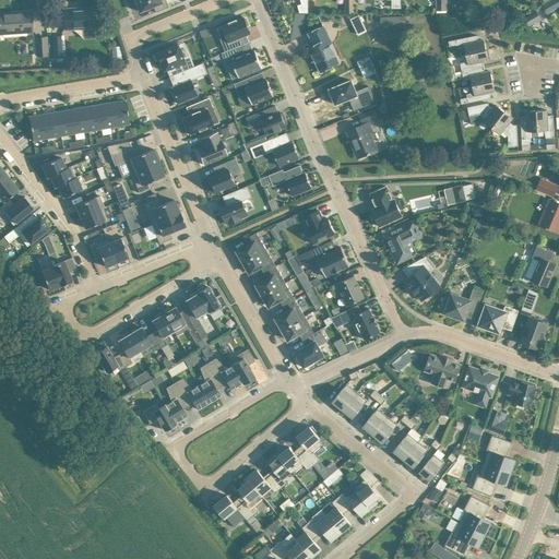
[(153,6),(156,12),(169,7),(165,0),(134,0),(140,12),(153,6)]
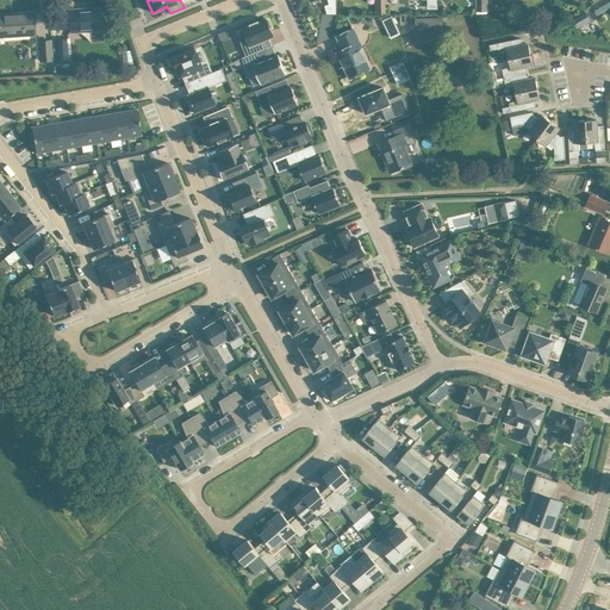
[(310,0),(311,1),(315,0),(328,0),(330,4),(325,5),(328,13),(336,13),(335,0),(310,0)]
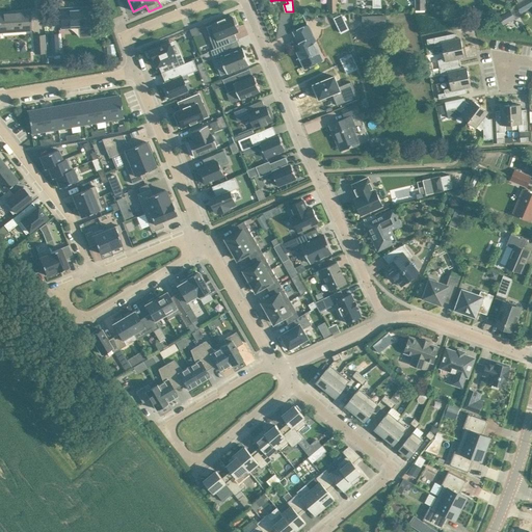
[(327,0),(328,12),(337,12),(337,0),(327,0)]
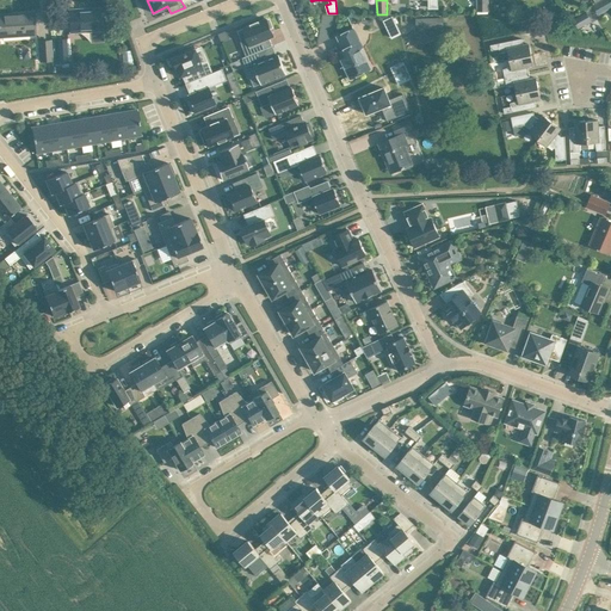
[(487,0),(476,0),(477,12),(487,12),(488,12),(487,0)]
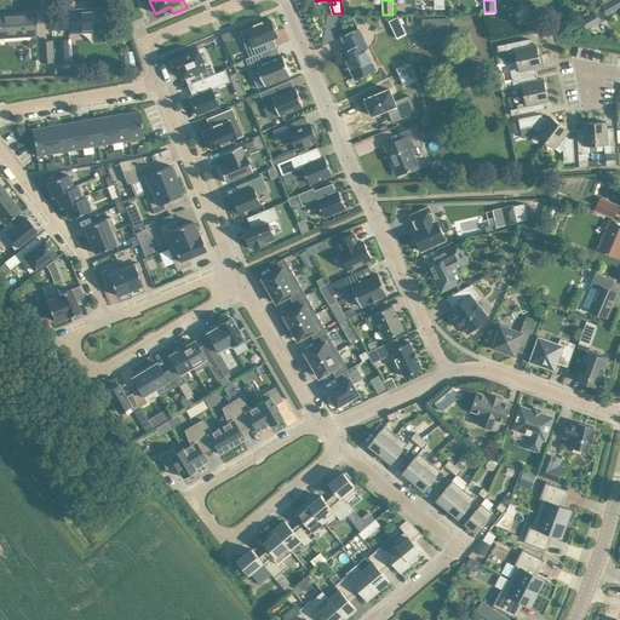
[(604,4),(602,5),(608,15),(619,6),(619,0),(612,0),(610,0),(604,4)]
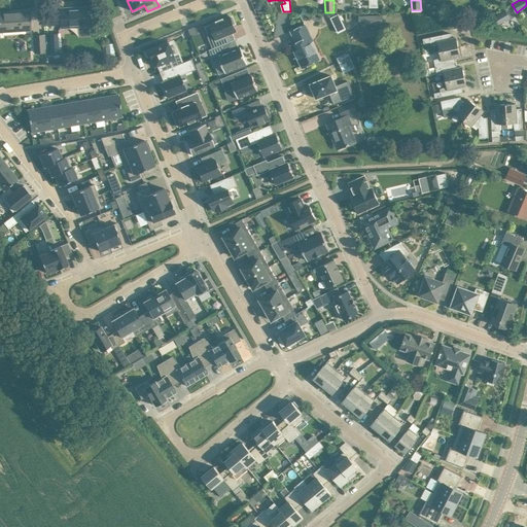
[(62,28),(88,26),(86,9),(76,10),(76,11),(73,11),(72,10),(71,10),(71,8),(60,8),(62,28)]
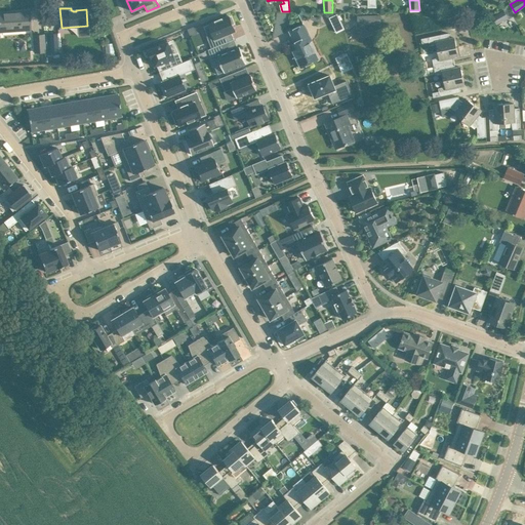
[(28,10),(13,11),(13,14),(0,14),(0,32),(30,30),(28,10)]
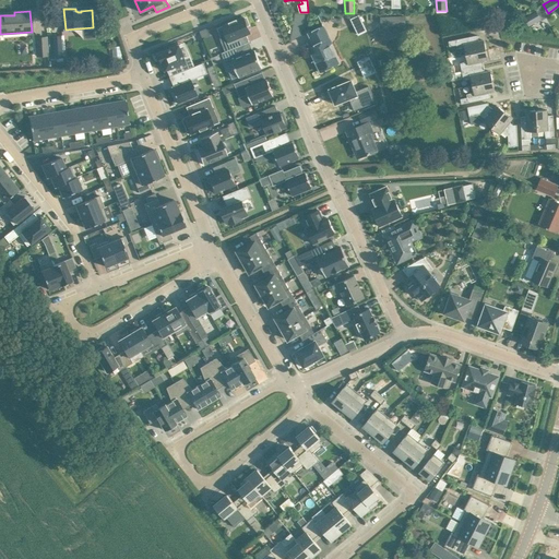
[(536,11),(524,19),(528,27),(542,20),(536,11)]
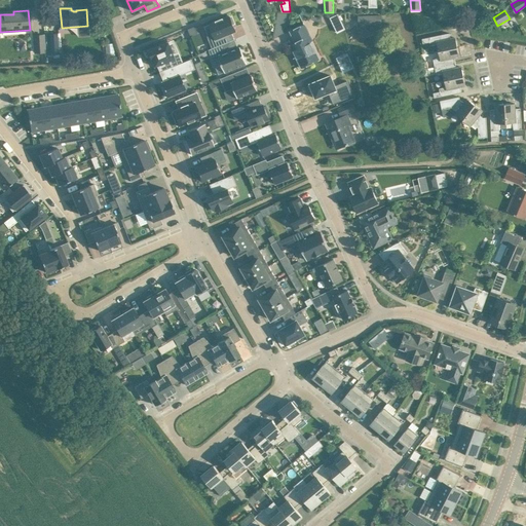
[(235,31),(232,25),(234,24),(232,16),(230,17),(229,16),(210,25),(215,36),(209,39),(213,48),(230,41),(234,40),(231,33),(235,31)]
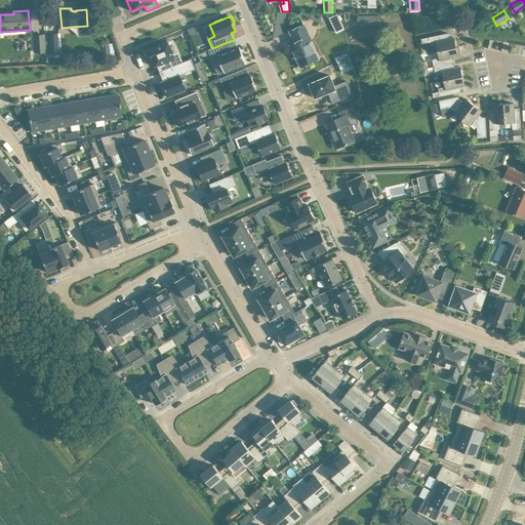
[(297,56),(295,57),(300,68),(319,59),(309,37),(310,36),(305,25),(289,32),(295,43),(292,44),(297,56)]
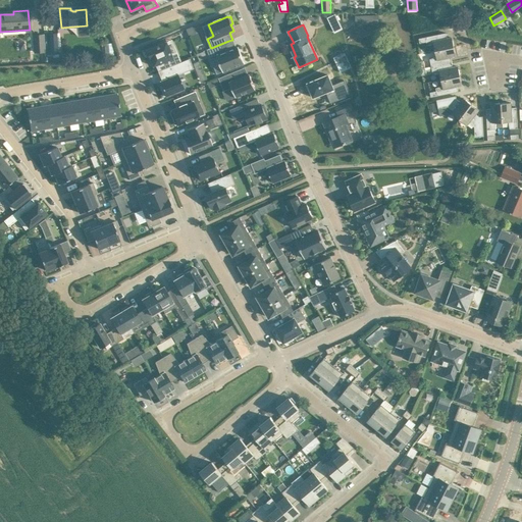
[(46,34),(47,54),(61,53),(59,33),(46,34)]
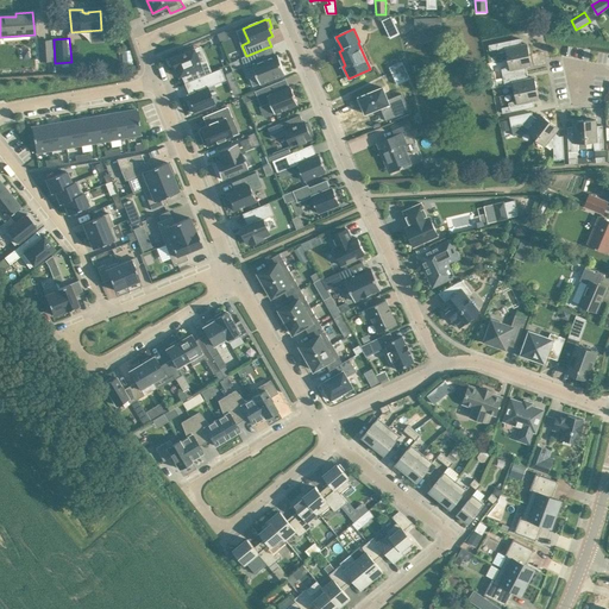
[(507,51),(508,60),(529,55),(527,44),(521,45),(520,38),(489,45),(490,50),(497,49),(498,52),(507,51)]
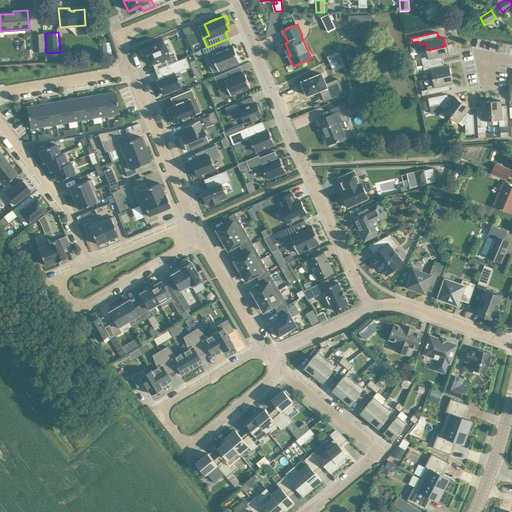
[(32,34),(33,52),(44,51),(43,33),(32,34)]
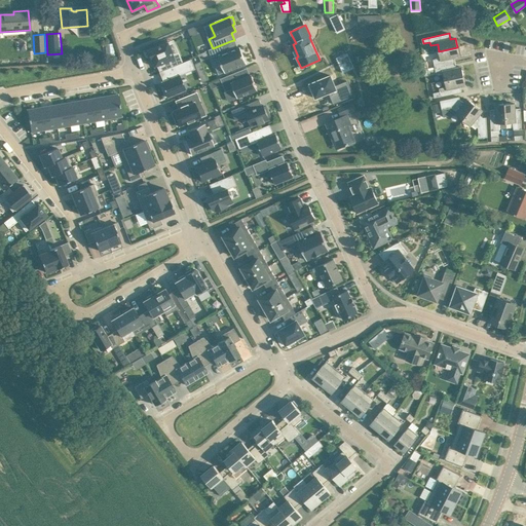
[(166,41),(146,50),(150,61),(151,61),(154,67),(156,66),(158,72),(180,64),(176,55),(173,57),(166,41)]
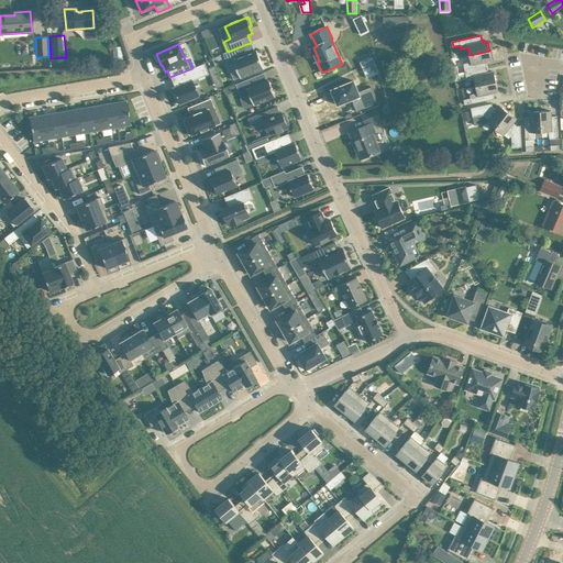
[(264,68),(257,51),(250,54),(246,44),(228,52),(223,54),(229,67),(235,64),(241,78),(264,68)]
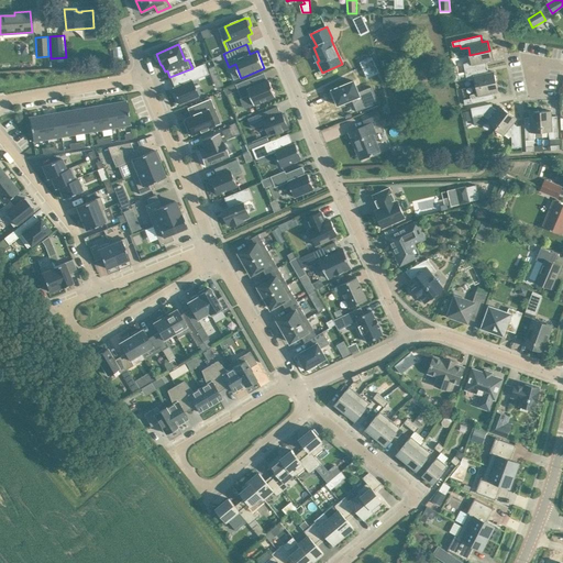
[(492,61),(489,51),(470,55),(471,62),(464,64),(465,72),(487,67),(486,62),(492,61)]
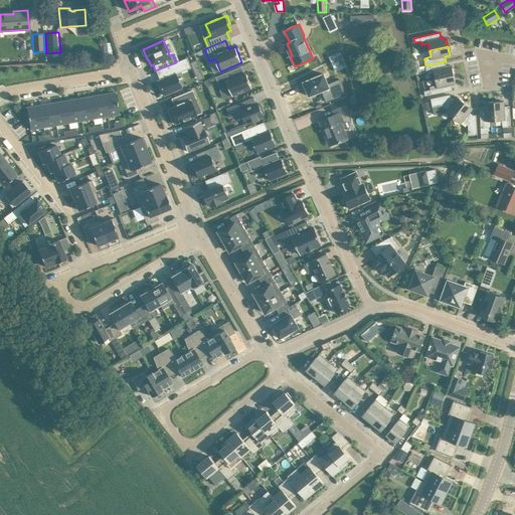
[(101,50),(87,51),(88,59),(102,58),(101,50)]
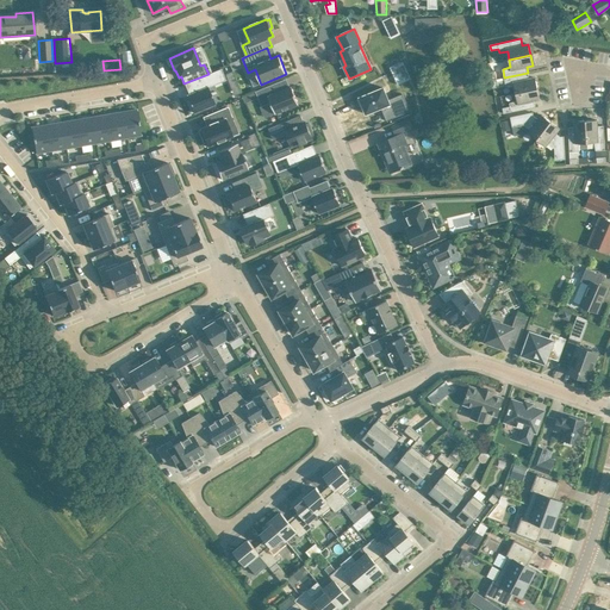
[(238,60),(229,63),(232,70),(241,67),(238,60)]
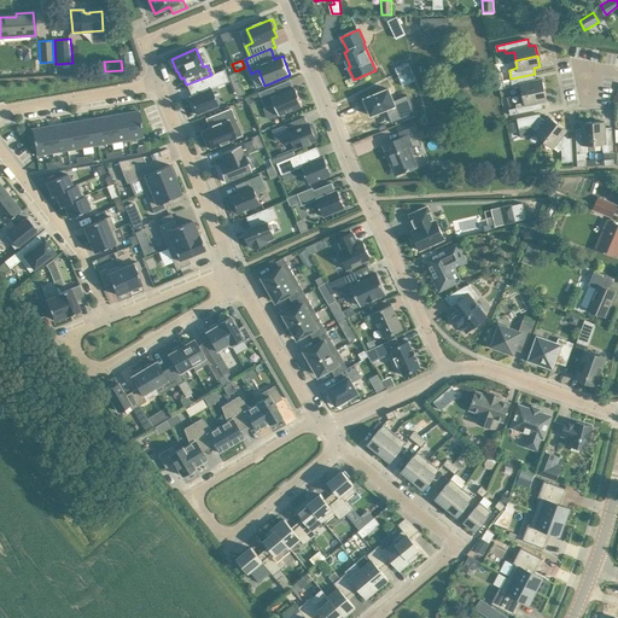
[(211,75),(186,85),(191,95),(188,97),(197,115),(217,106),(210,88),(228,81),(223,69),(211,75)]
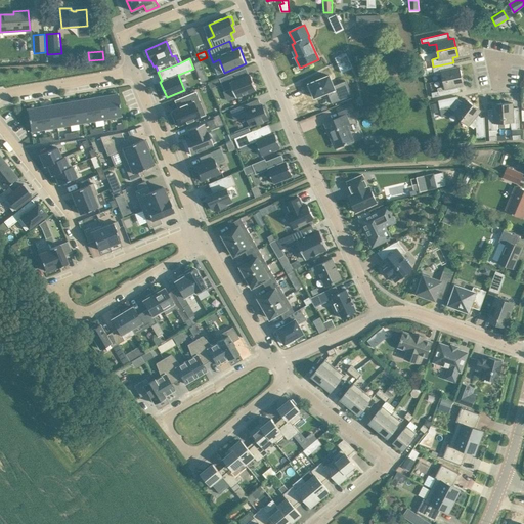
[(199,61),(192,63),(197,72),(202,69),(199,61)]
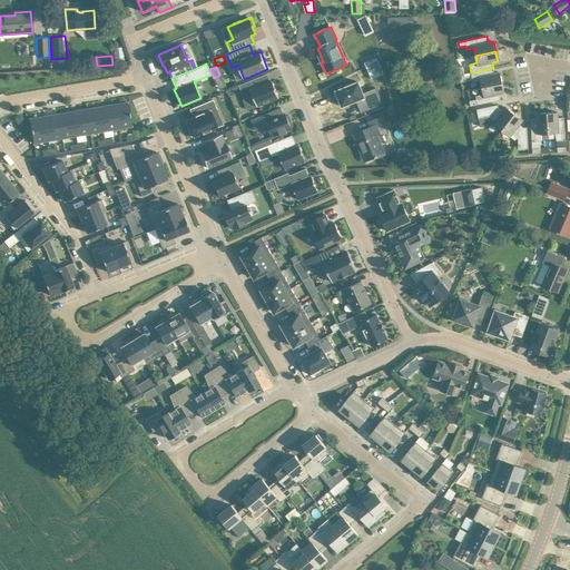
[(500,72),(494,74),(493,68),(471,72),(473,81),(480,80),(482,87),(502,82),(500,72)]
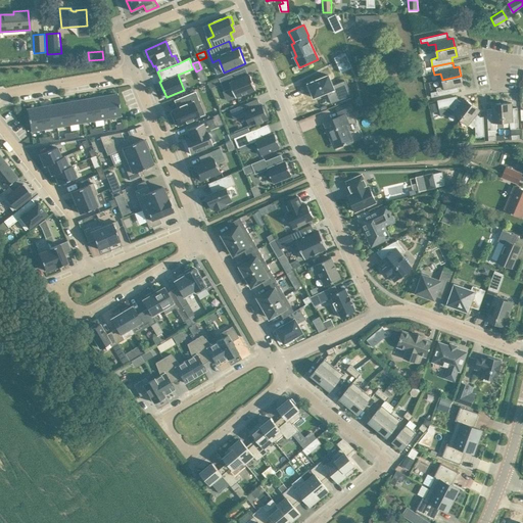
[(240,69),(220,79),(222,84),(225,91),(228,100),(236,97),(237,98),(255,90),(249,74),(248,75),(243,77),(240,69)]
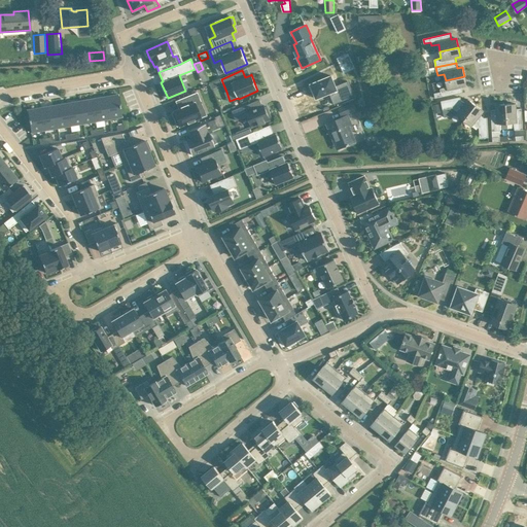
[(462,93),(461,86),(466,85),(464,76),(446,80),(447,86),(440,89),(441,92),(434,94),(435,98),(462,93)]
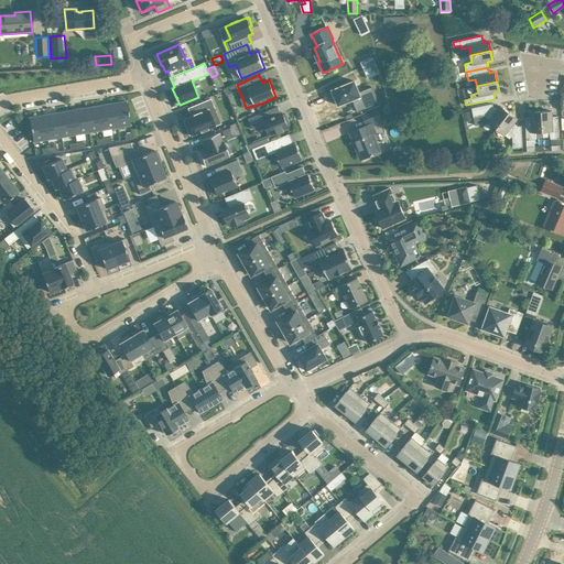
[(334,95),(332,95),(335,101),(336,100),(339,108),(354,102),(355,107),(356,107),(358,114),(358,115),(380,106),(373,89),(360,95),(356,84),(333,93),(334,95)]
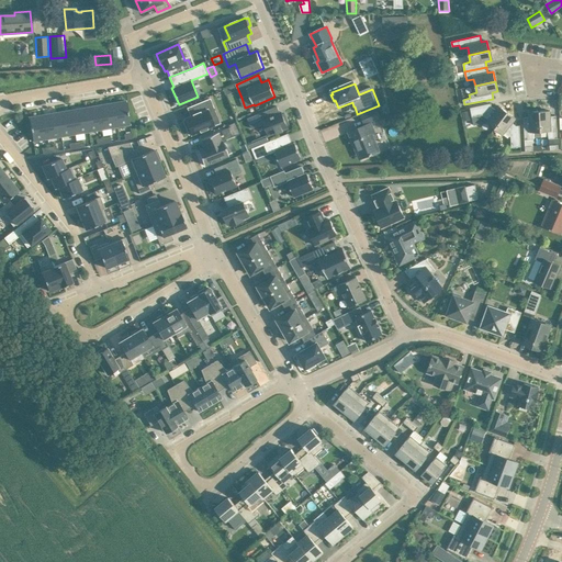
[(192,115),(186,117),(190,126),(188,127),(191,135),(193,134),(193,135),(215,126),(210,114),(216,111),(211,98),(189,108),(192,115)]
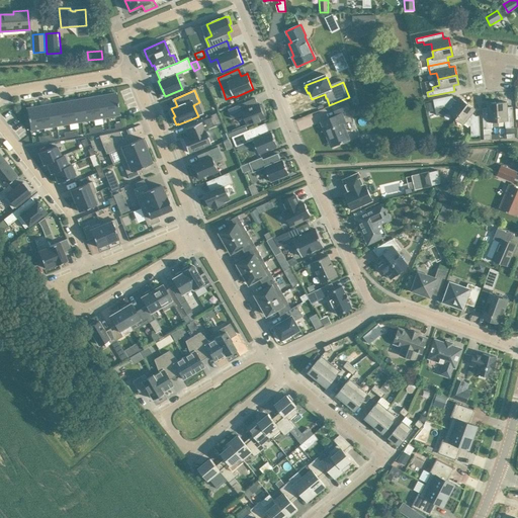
[(103,95),(106,117),(119,114),(115,93),(103,95)]
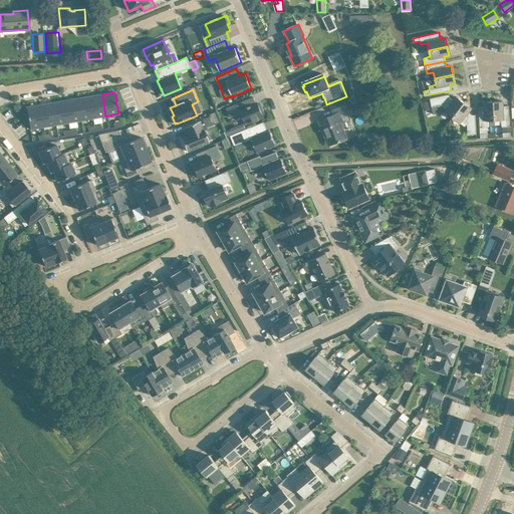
[(93,118),(105,116),(102,94),(89,96),(93,118)]
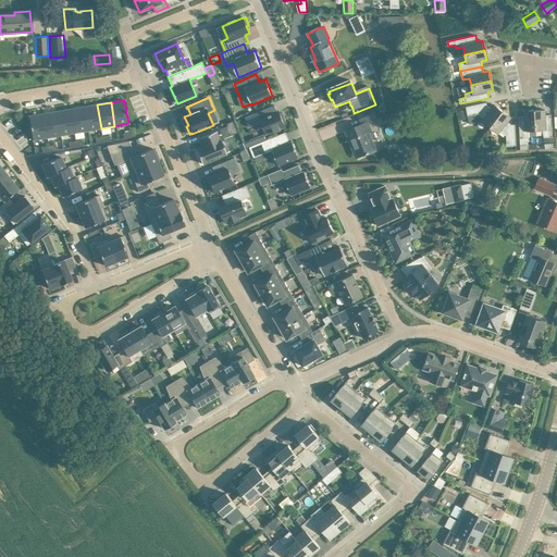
[(503,111),(495,104),(492,109),(487,106),(486,102),(466,107),(468,116),(478,114),(484,119),(482,121),(491,127),(503,111)]
